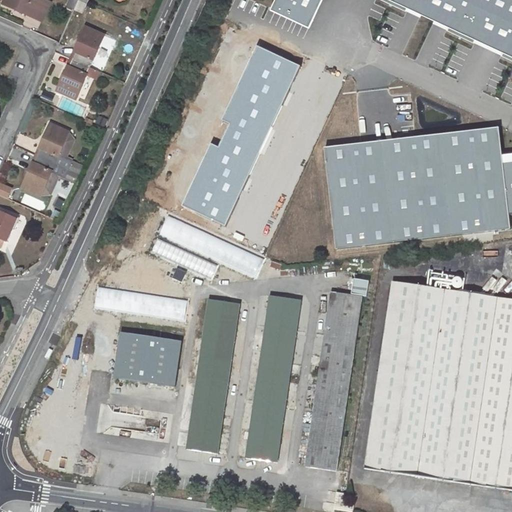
[(5,0),(3,4),(28,15),(28,14),(36,17),(43,0),(5,0)]
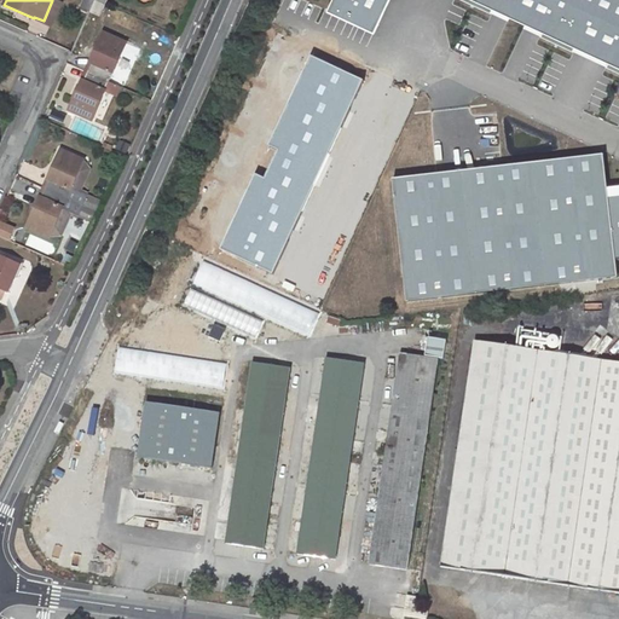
[(55,0),(52,0),(44,21),(52,24),(62,4),(55,0)]
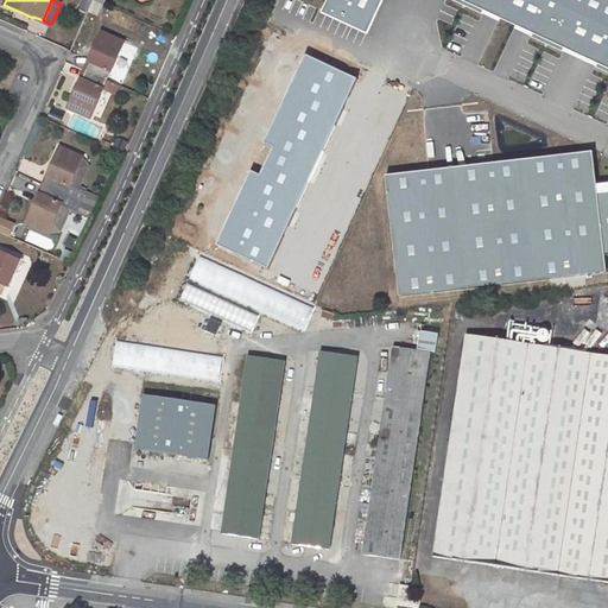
[(93,0),(90,5),(89,11),(97,14),(102,4),(95,0),(93,0)]
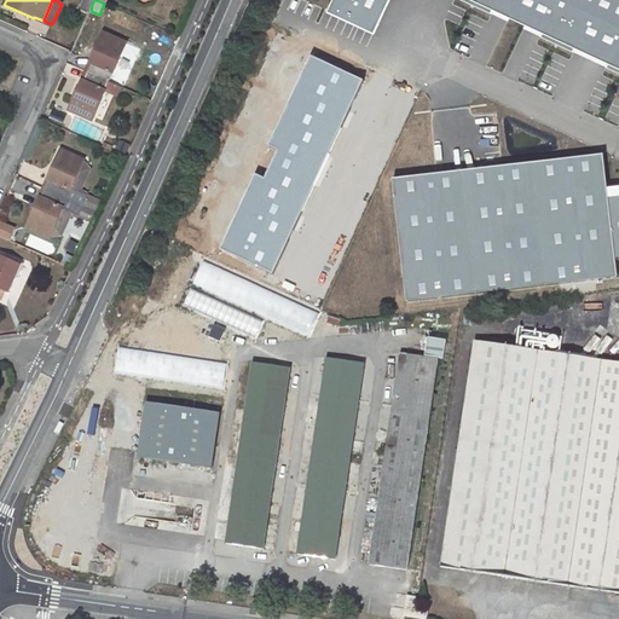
[(383,33),(397,0),(340,0),(335,13),(383,33)]
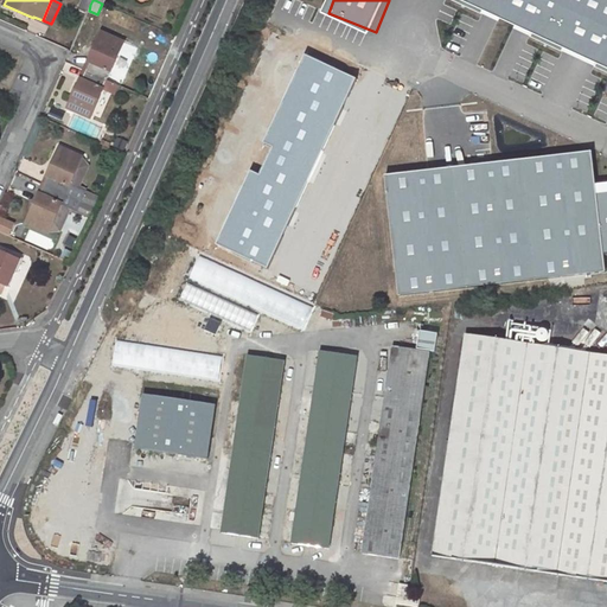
[(606,0),(455,0),(455,1),(606,64),(606,0)]
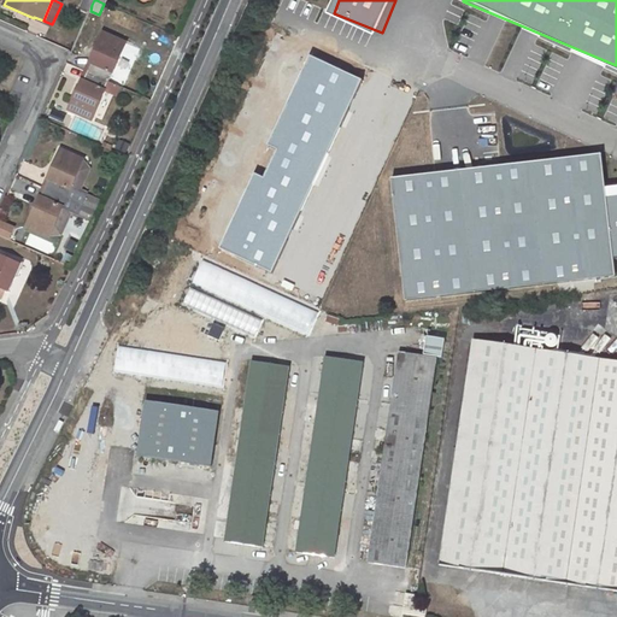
[(45,36),(48,27),(34,21),(29,29),(45,36)]
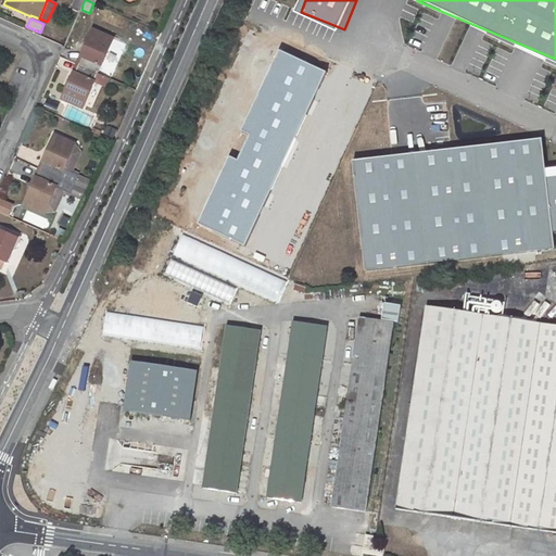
[(93,29),(81,55),(84,57),(79,64),(98,73),(114,38),(93,29)]
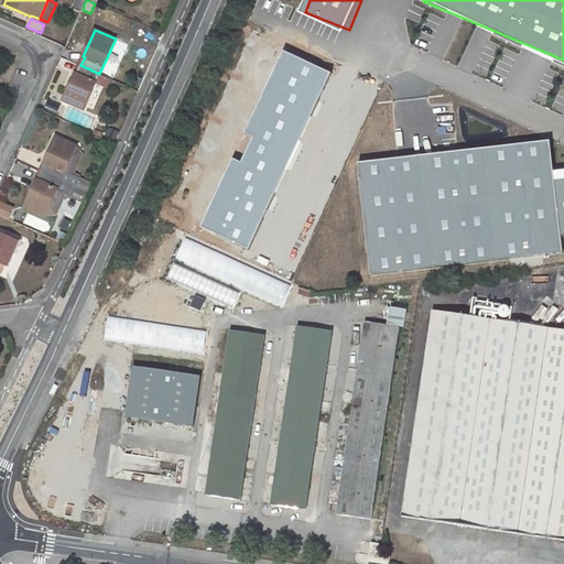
[(75,74),(64,100),(83,109),(99,74),(80,65),(76,75),(75,74)]
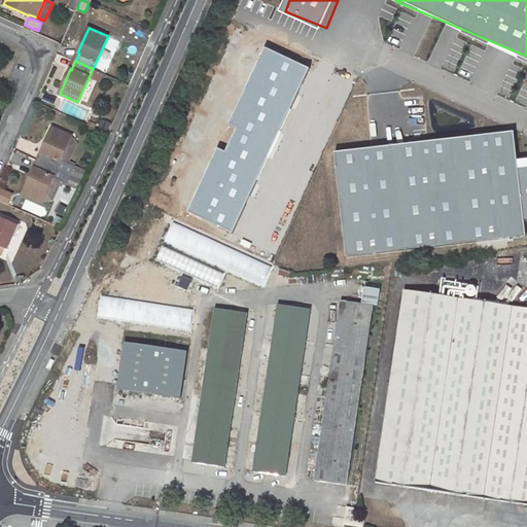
[(42,153),(39,161),(71,175),(75,167),(61,161),(72,136),(53,128),(41,152),(42,153)]
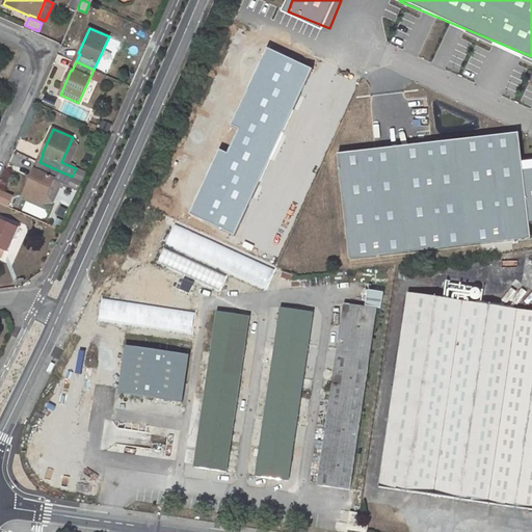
[(34,169),(23,195),(43,204),(54,179),(68,186),(72,177),(40,162),(35,170),(34,169)]
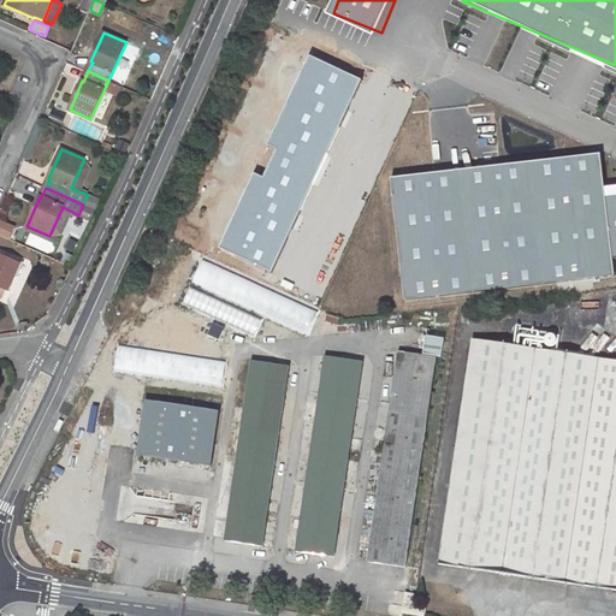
[(0,219),(0,235),(12,241),(18,226),(0,219)]
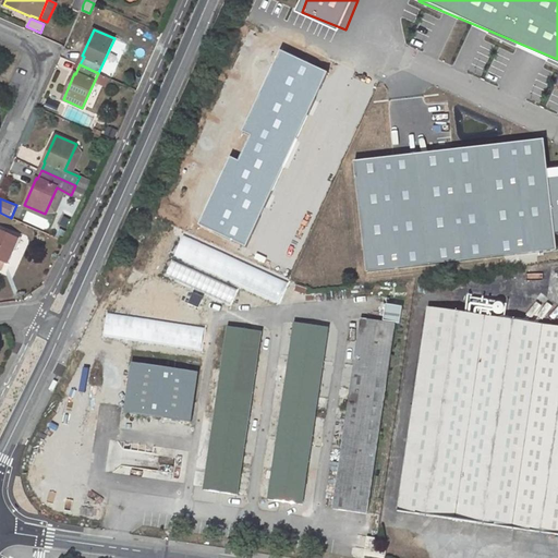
[(0,231),(0,269),(2,270),(5,263),(8,263),(19,240),(0,231)]
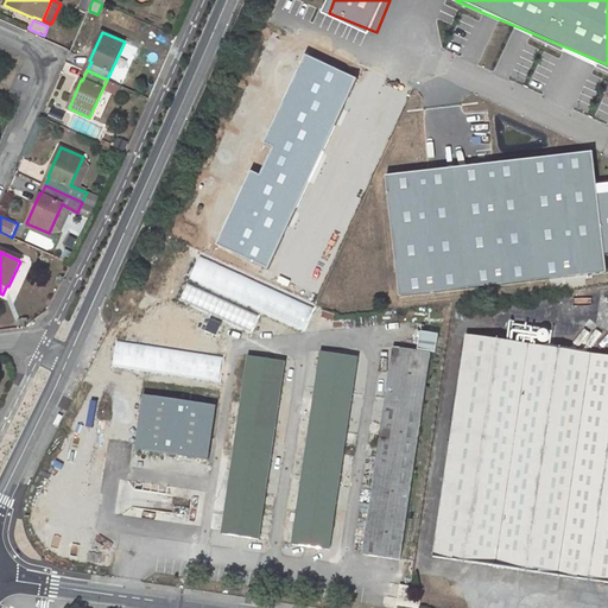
[(607,356),(467,336),(434,557),(607,583),(607,356)]
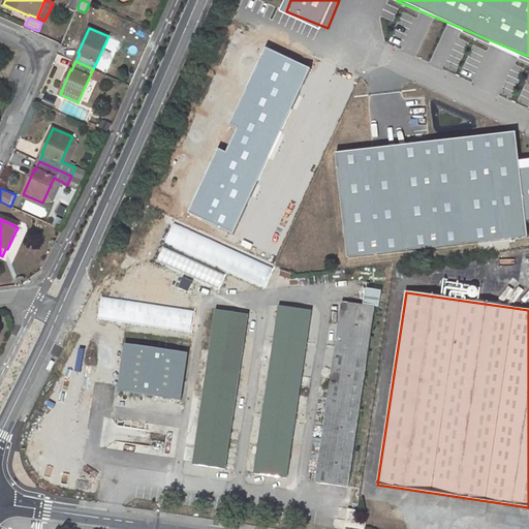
[(343,303),(315,483),(348,488),(375,307),(343,303)]
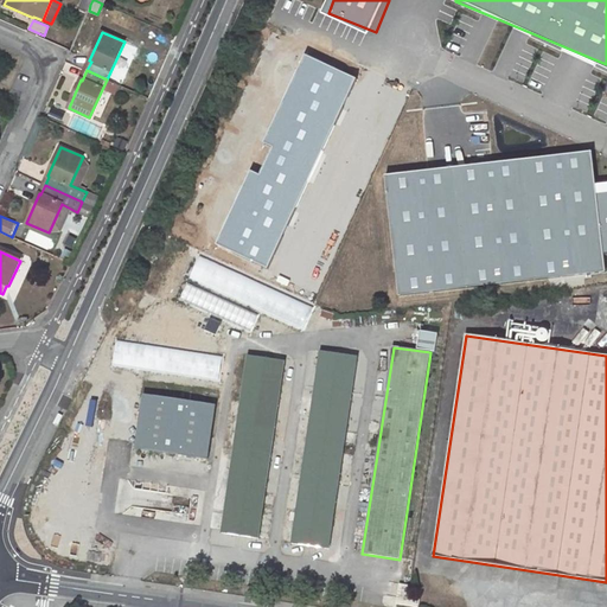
[(320,351),(292,543),(328,549),(358,357),(320,351)]
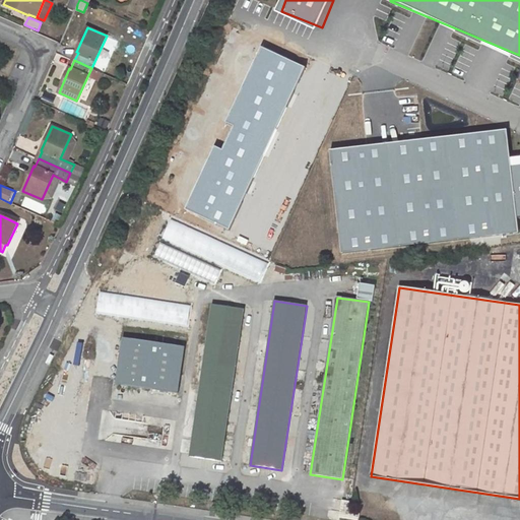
[(212,305),(189,457),(221,462),(244,310),(212,305)]
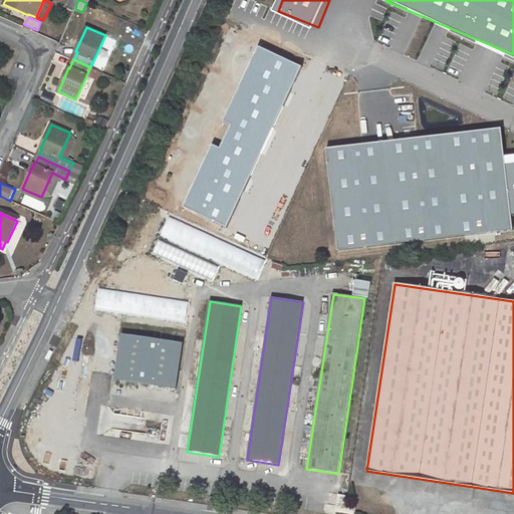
[(176,390),(183,343),(121,335),(114,380),(176,390)]
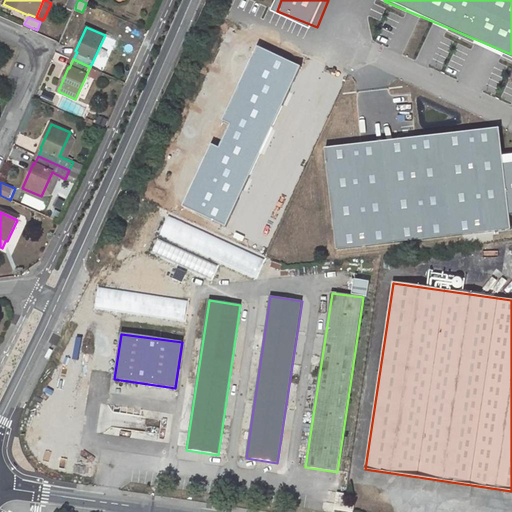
[(133,424),(130,442),(155,446),(158,428),(133,424)]
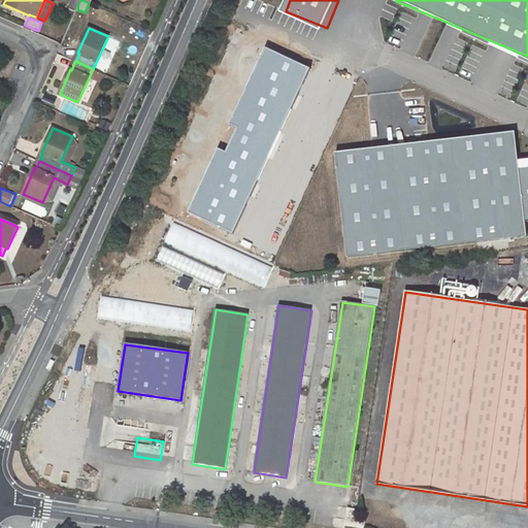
[(348,508),(345,526),(355,527),(356,520),(357,509),(348,508)]
